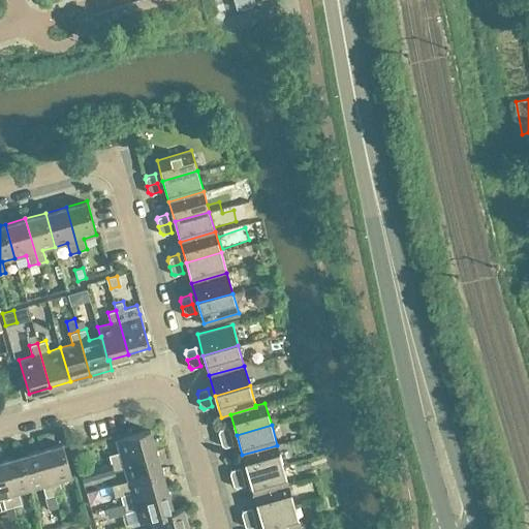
[(218,431),(220,438),(231,435),(228,427),(219,429),(218,431)]
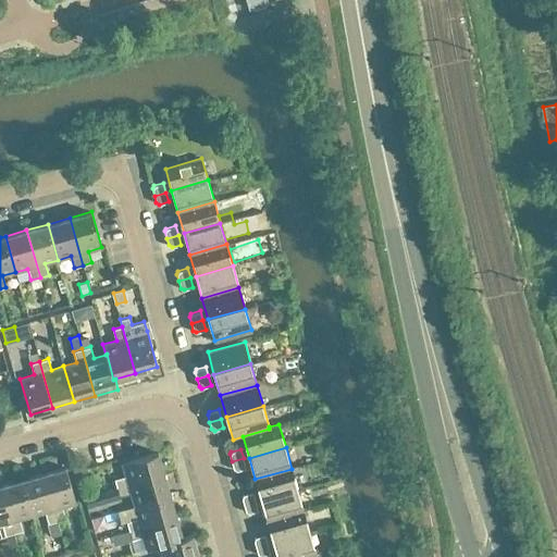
[(164,473),(158,452),(122,462),(126,475),(114,479),(116,487),(164,473)]
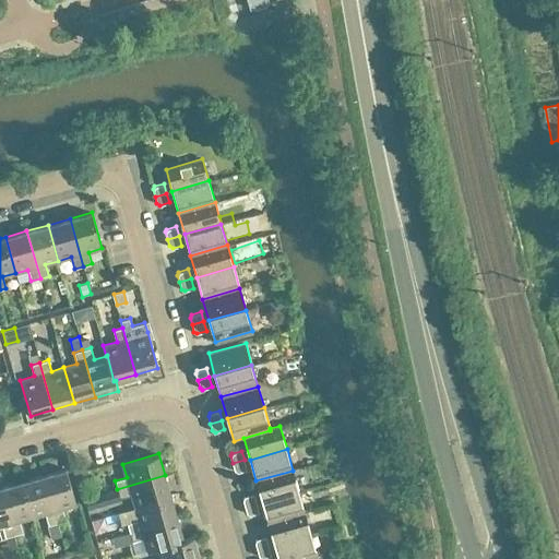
[(247,470),(245,460),(233,463),(235,471),(237,472),(247,470)]
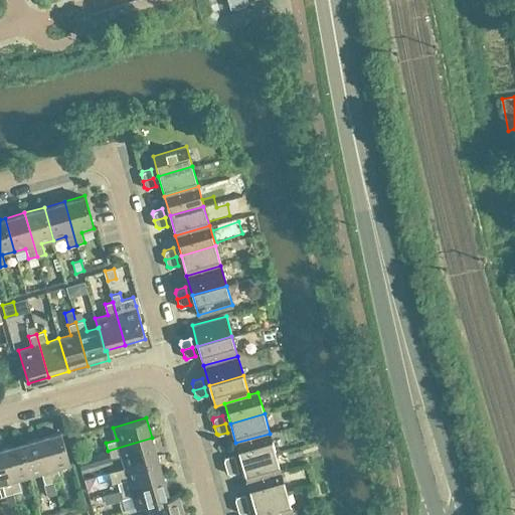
[(70,465),(60,432),(40,438),(52,481),(60,479),(57,468),(70,465)]
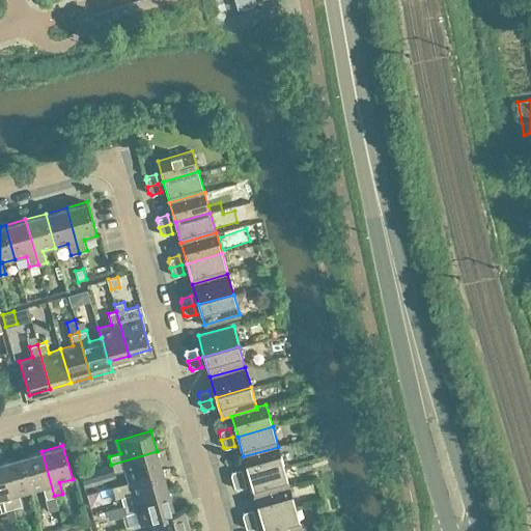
[(284,467),(278,447),(243,456),(249,477),(284,467)]
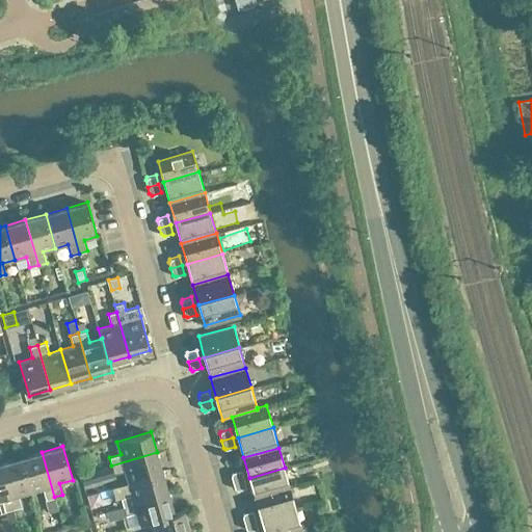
[(54,497),(42,452),(21,458),(31,491),(43,488),(46,500),(54,497)]
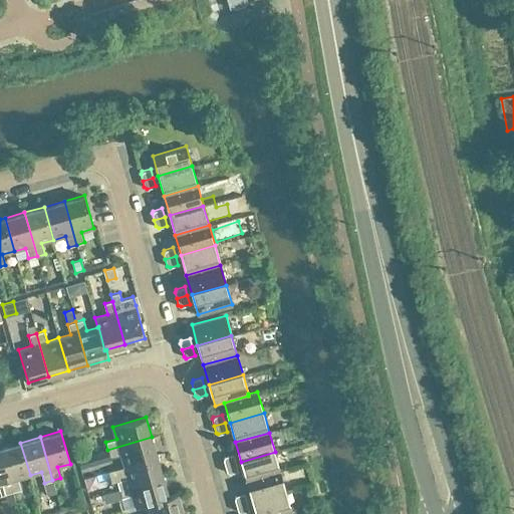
[(157,456),(152,437),(107,450),(110,458),(120,455),(123,466),(157,456)]
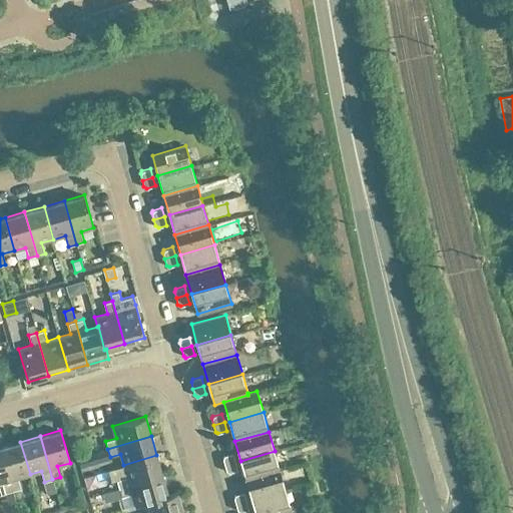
[(30,474),(20,442),(1,447),(13,491),(21,488),(18,478),(30,474)]
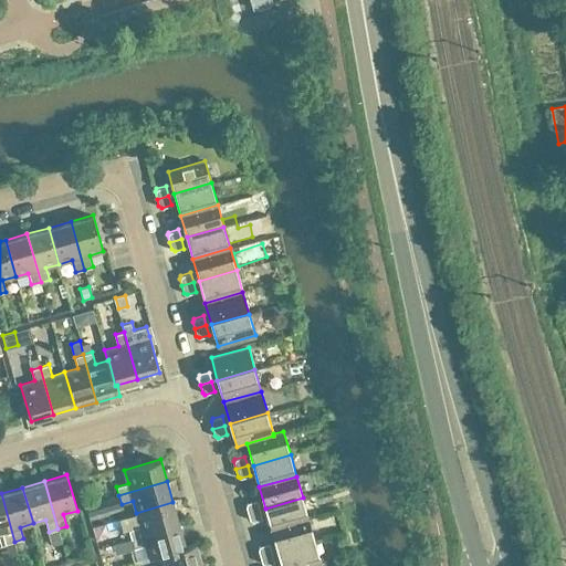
[(14,542),(1,493),(0,493),(0,532),(2,532),(6,544),(14,542)]
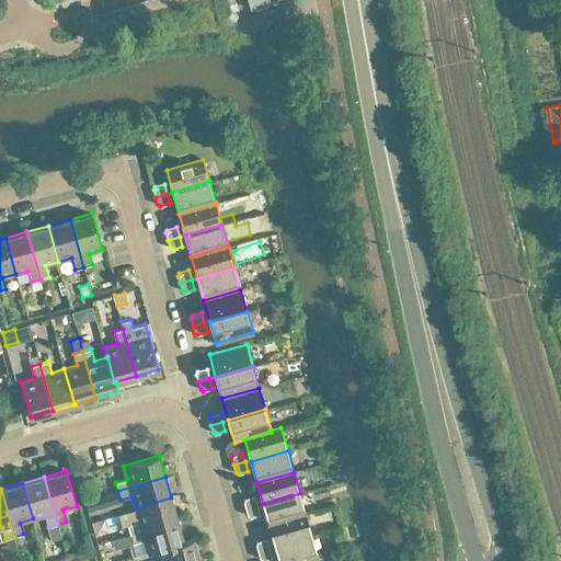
[(117,491),(84,500),(88,510),(121,500),(117,491)]
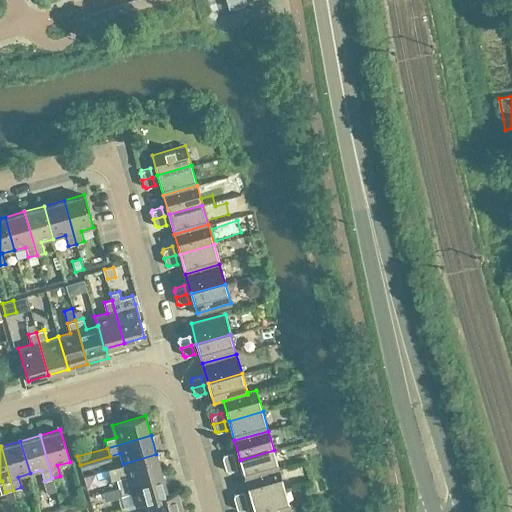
[(279,470),(274,450),(240,460),(245,479),(279,470)]
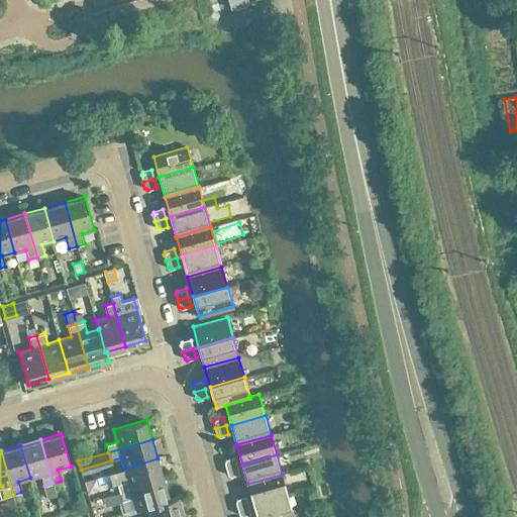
[(224,461),(226,468),(237,464),(234,456),(225,458),(224,461)]
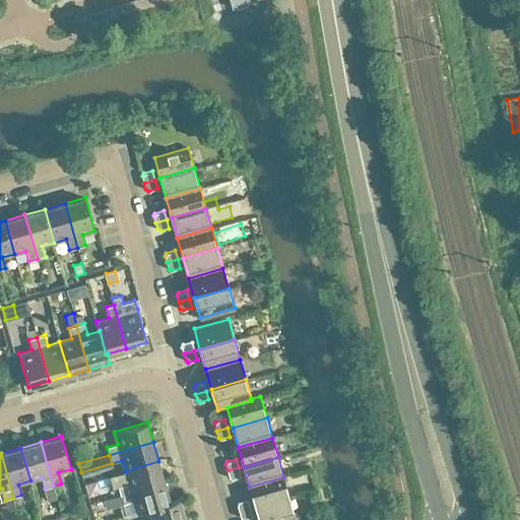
[(165,481),(158,461),(125,471),(129,483),(118,486),(120,494),(165,481)]
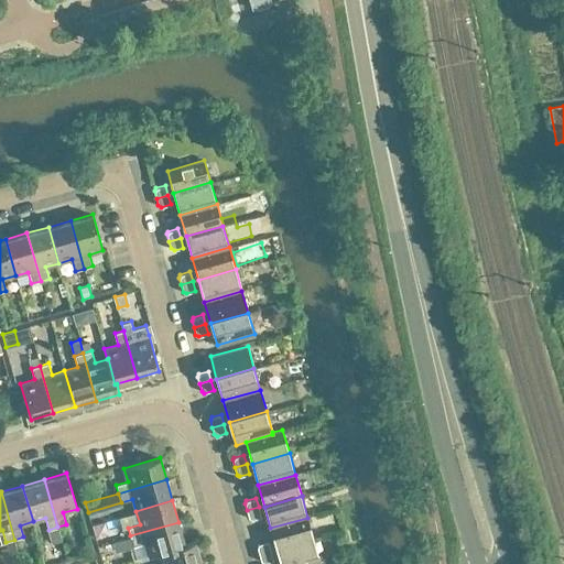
[(261,517),(259,507),(247,510),(249,518),(252,520),(261,517)]
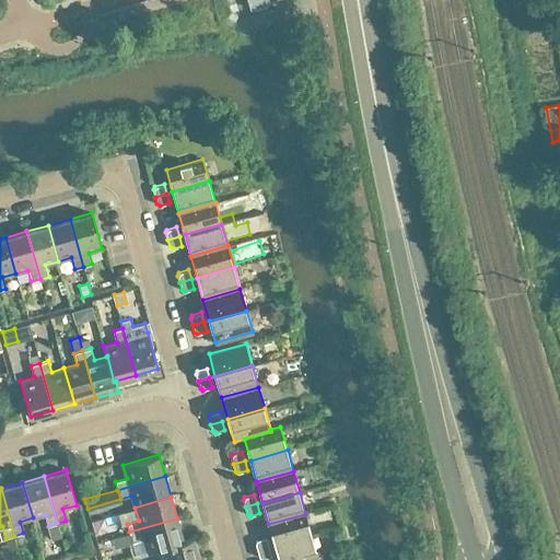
[(312,535),(305,514),(268,524),(275,546),(312,535)]
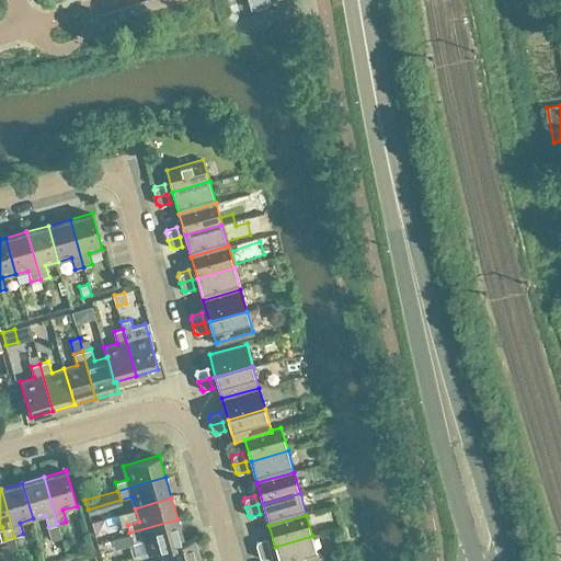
[(183,540),(178,519),(129,533),(133,544),(145,539),(148,553),(158,551),(158,548),(183,540)]
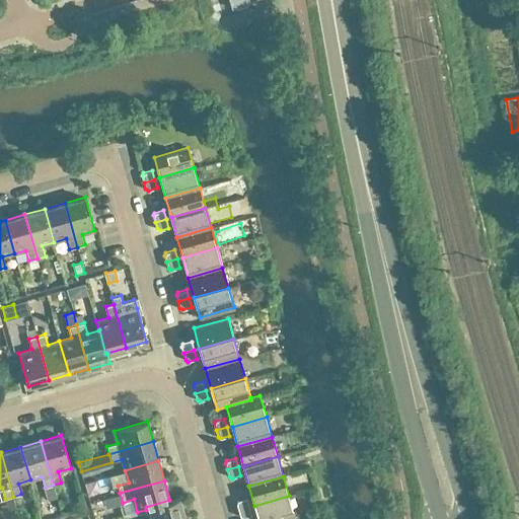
[(53,485),(45,488),(49,500),(57,498),(53,485)]
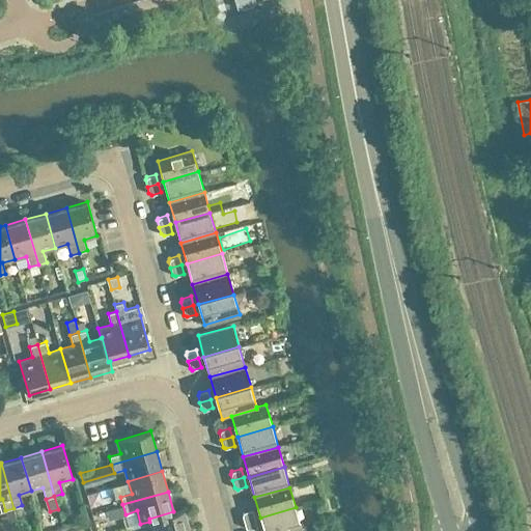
[(122,504),(106,509),(109,519),(126,514),(122,504)]
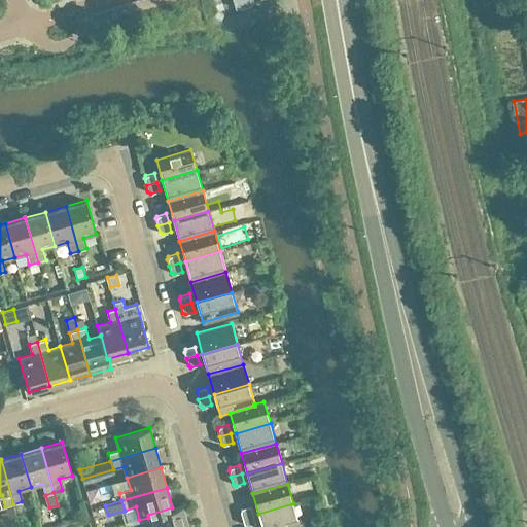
[(288,526),(300,524),(293,503),(258,514),(261,526),(288,526)]
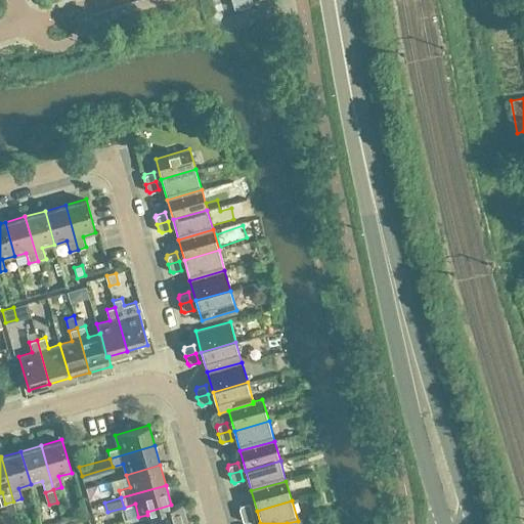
[(181,503),(171,505),(147,512),(147,515),(150,523),(184,523),(186,523),(181,503)]
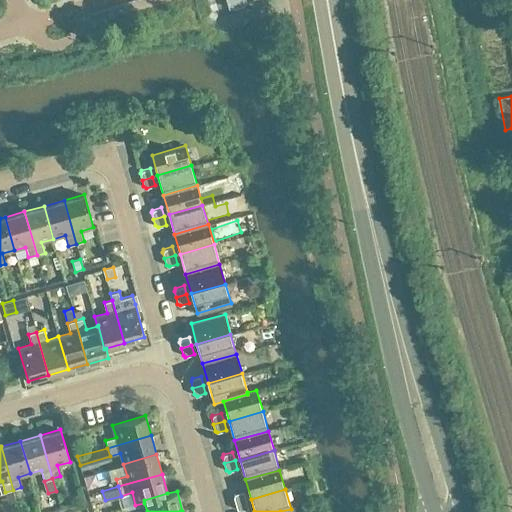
[(233,496),(235,503),(246,500),(244,491),(235,494),(233,496)]
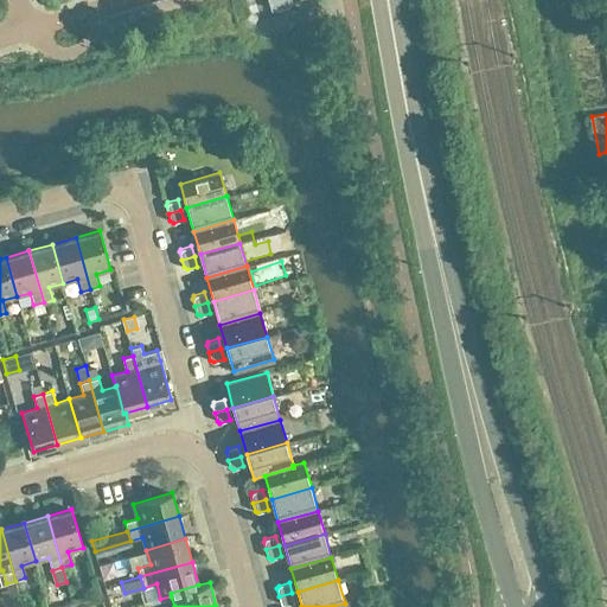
[(295,602),(292,593),(279,596),(281,604),(285,606),(295,602)]
